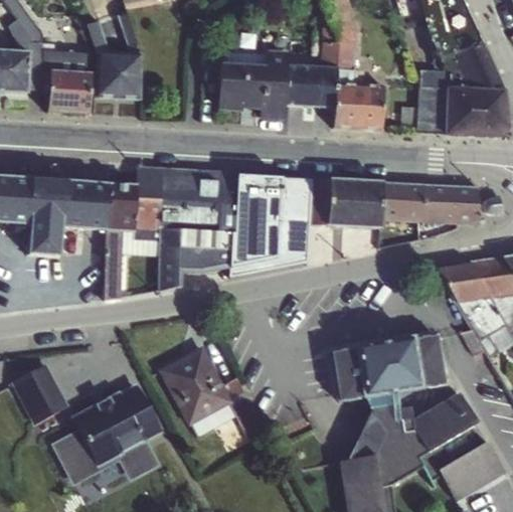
[(17,50),(31,51),(31,43),(31,35),(29,32),(19,19),(4,0),(0,0),(0,13),(9,25),(16,40),(17,50)]
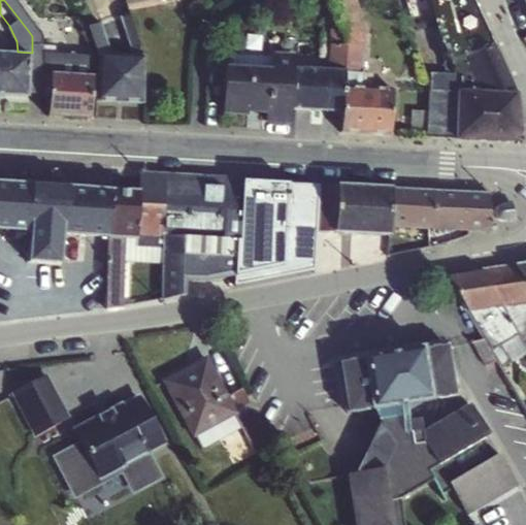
[(4,0),(20,20),(30,33),(39,27),(19,0),(4,0)]
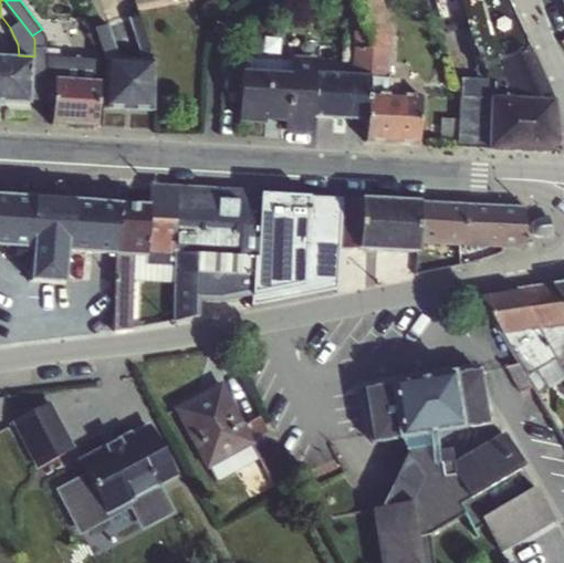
[(373,74),(372,90),(392,91),(392,74),(393,48),(394,32),(384,0),(332,0),(358,0),(367,29),(356,29),(355,45),(354,73),(373,74)]
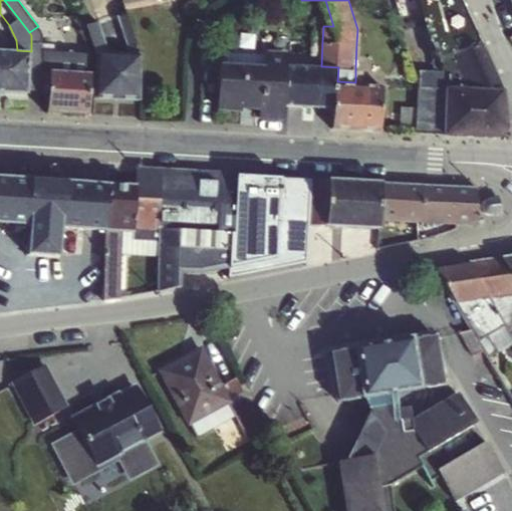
[(453,52),(481,42),(462,0),(418,0),(423,18),(434,59),(436,70),(420,69),(419,86),(446,86),(470,86),(453,52)]
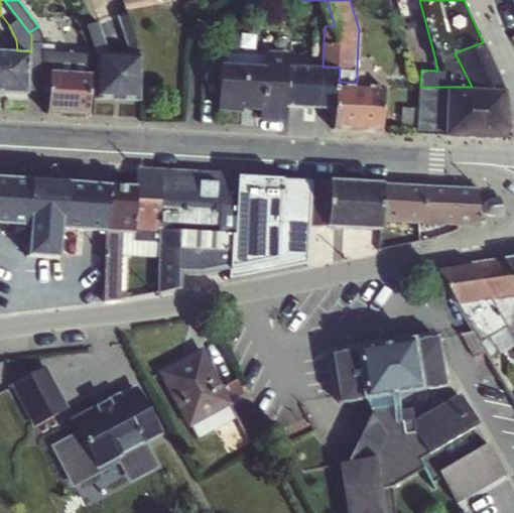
[(130,52),(141,52),(128,11),(118,14),(130,52)]
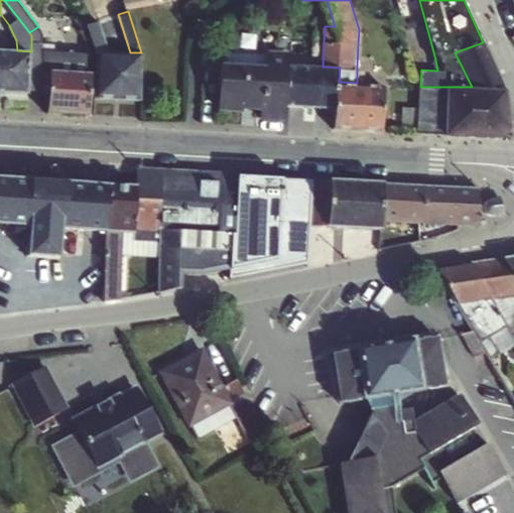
[(97,51),(110,51),(100,20),(88,25),(97,51)]
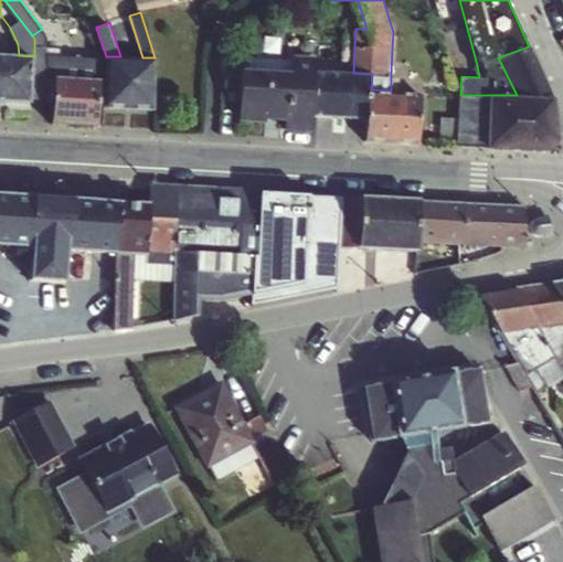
[(517,95),(490,95),(488,146),(552,149),(558,139),(553,99),(529,46),(498,57),(517,95)]
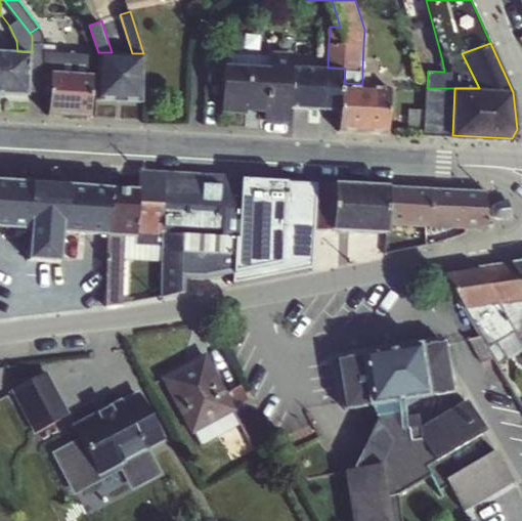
[(32,52),(30,91),(45,93),(45,86),(46,72),(44,44),(32,44),(32,52)]
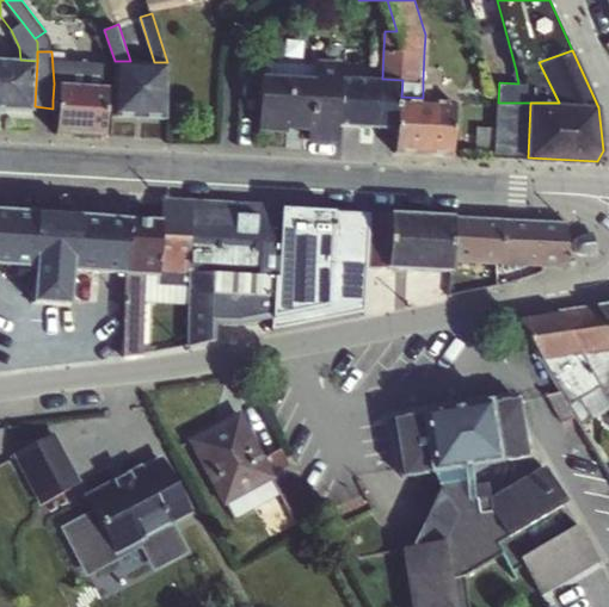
[(53,100),(53,109),(59,109),(61,81),(72,81),(74,59),(74,53),(51,51),(54,84),(53,100)]
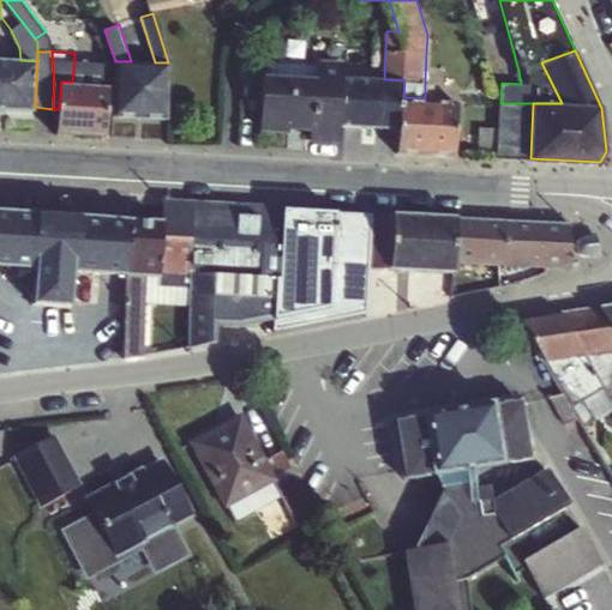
[(37,61),(21,60),(0,59),(0,110),(35,113),(35,107),(37,61)]
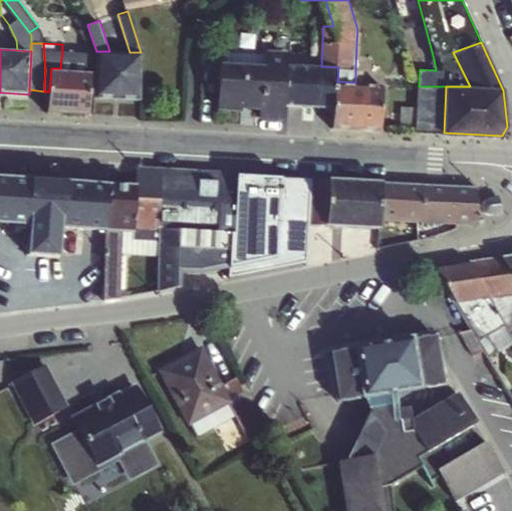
[(60,68),(93,71),(94,63),(95,51),(62,49),(60,68)]
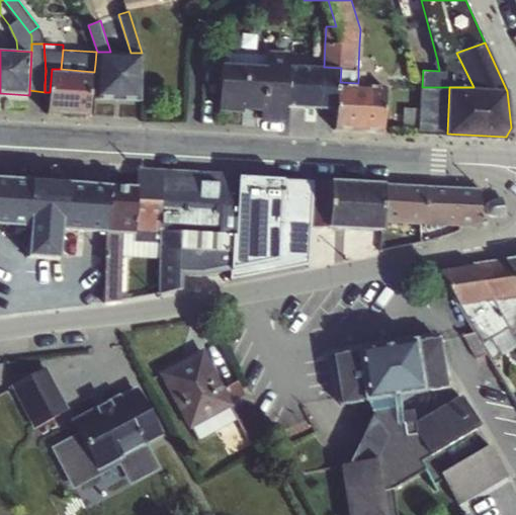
[(269,67),(224,64),(222,64),(220,111),(245,112),(245,109),(262,110),(261,119),(287,120),(287,106),(291,65),(291,52),(269,51),(269,54),(269,67)]
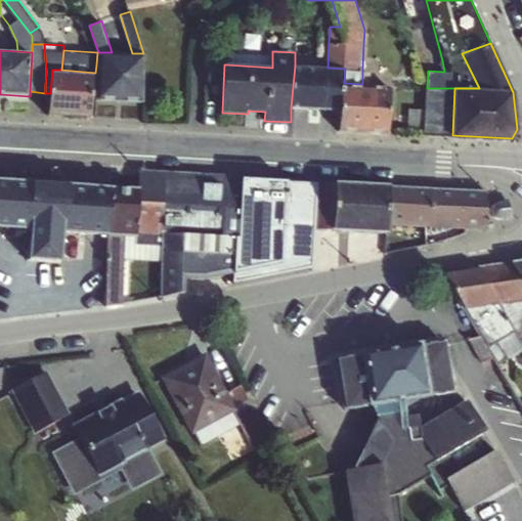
[(272,68),(272,54),(227,51),(226,64),(272,68)]
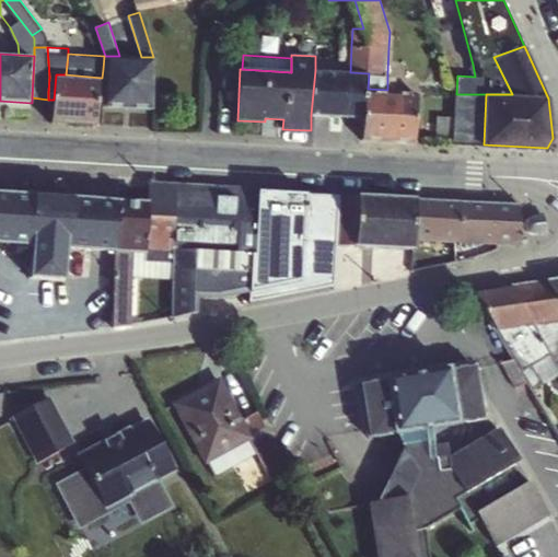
[(104,56),(103,69),(102,108),(154,109),(155,57),(153,57),(141,57),(119,56),(105,56),(104,56)]
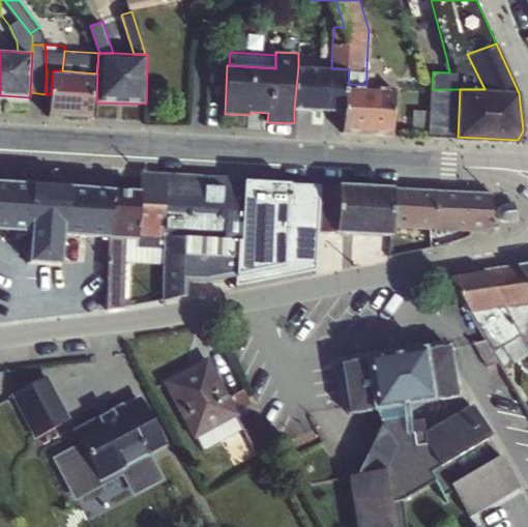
[(298,66),(294,109),(345,112),(346,96),(348,96),(348,84),(349,69),(331,68),(298,66)]
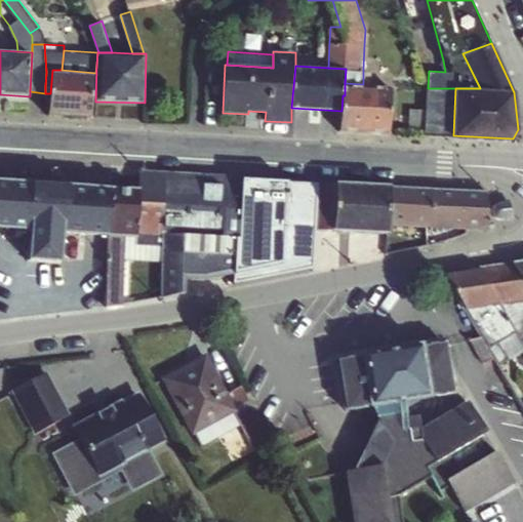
[(52,70),(50,93),(49,112),(93,115),(95,73),(62,70),(52,70)]
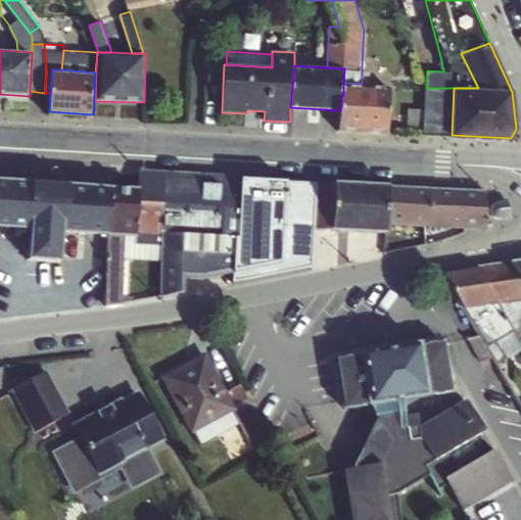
[(341,95),(340,110),(338,130),(388,133),(392,86),(362,84),(343,83),(343,95),(341,95)]
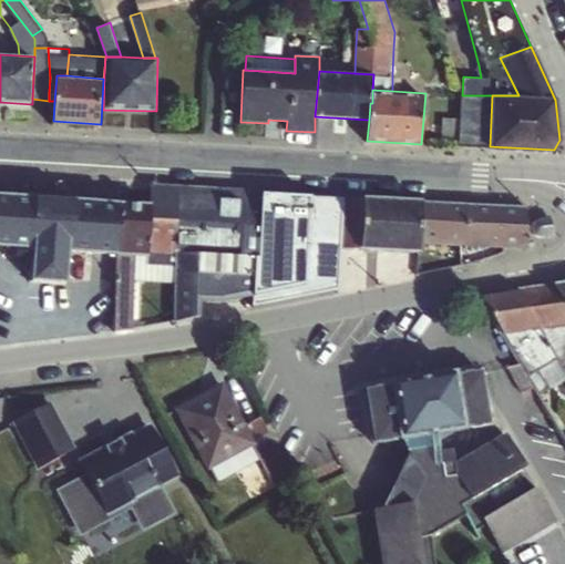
[(492,95),(462,95),(460,145),(490,146),(492,95)]
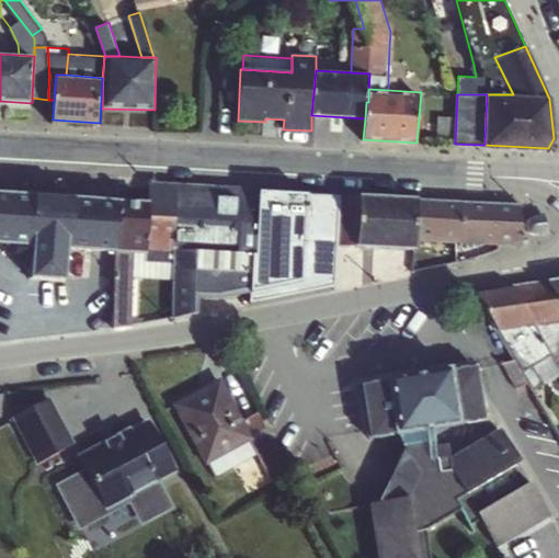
[(173,261),(182,182),(150,181),(147,201),(121,200),(116,251),(147,253),(147,260),(173,261)]
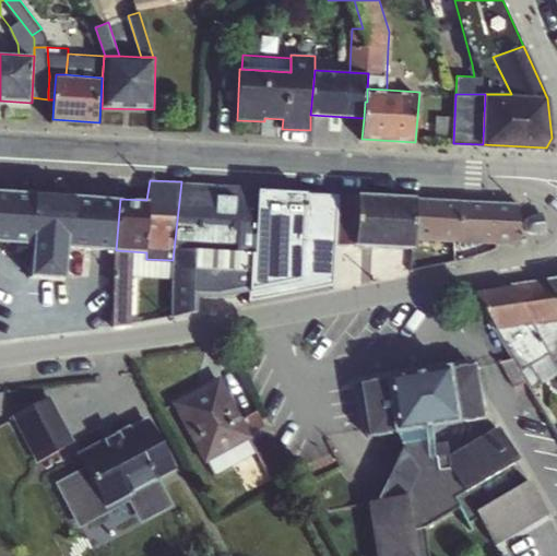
[(253,189),(253,187),(181,181),(173,260),(173,316),(198,311),(199,297),(217,298),(251,291),(253,257),(253,189)]
